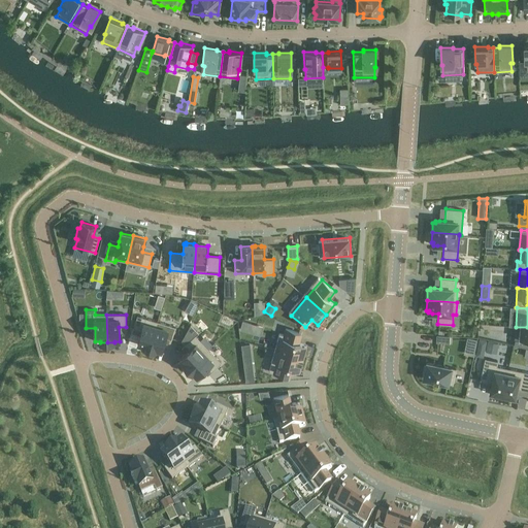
[(137,316),(133,328),(141,331),(137,343),(142,345),(142,347),(149,349),(157,322),(137,316)]
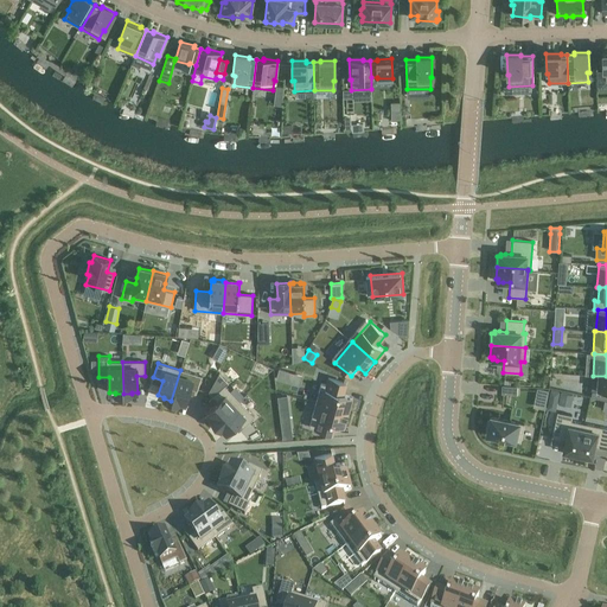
[(180,370),(171,401),(179,403),(179,402),(185,403),(190,388),(197,390),(202,376),(180,370)]
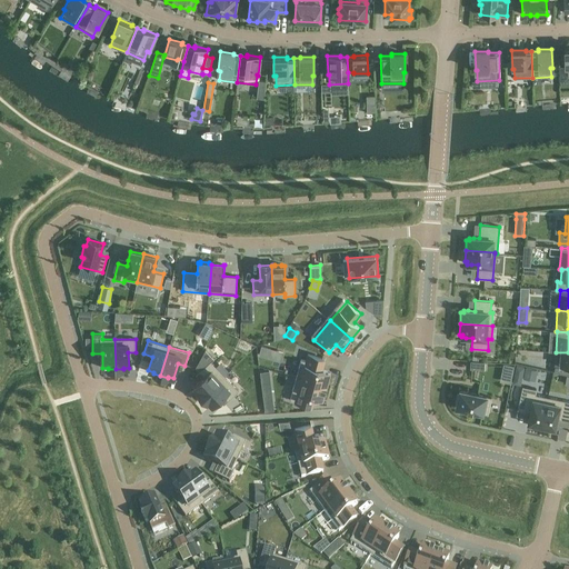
[(261,347),(259,356),(268,358),(270,349),(261,347)]
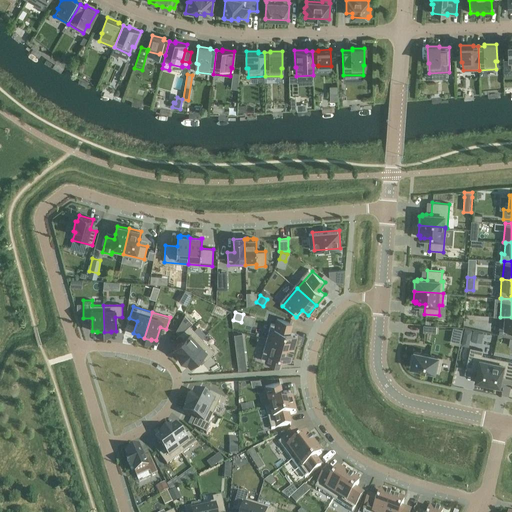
[(184,339),(174,348),(178,351),(177,352),(182,357),(202,338),(190,326),(192,323),(185,315),(176,330),(180,334),(184,339)]
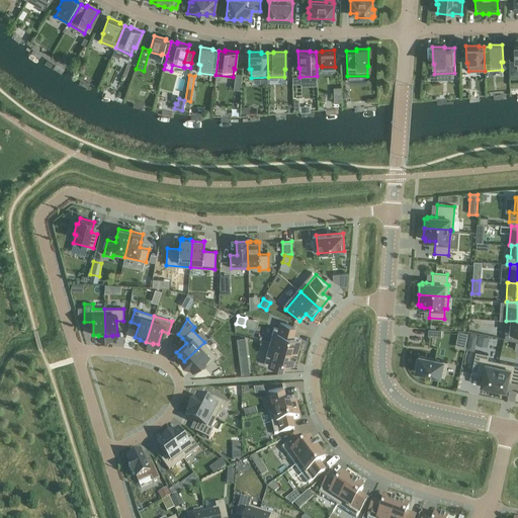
[(517,321),(506,321),(504,339),(517,341),(517,321)]
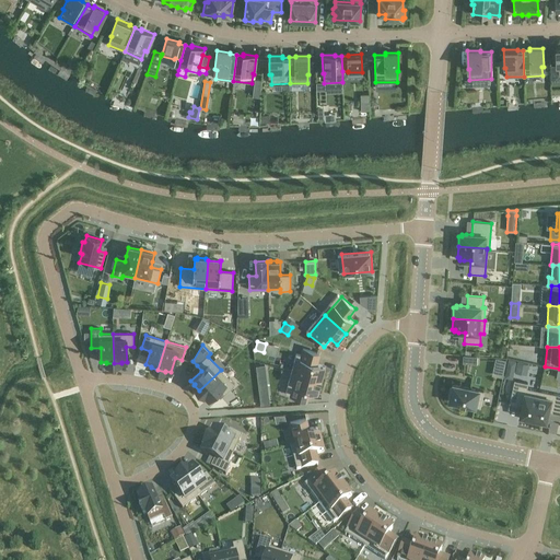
[(296,354),(292,371),(321,378),(324,365),(316,363),(319,353),(303,349),(302,356),(296,354)]
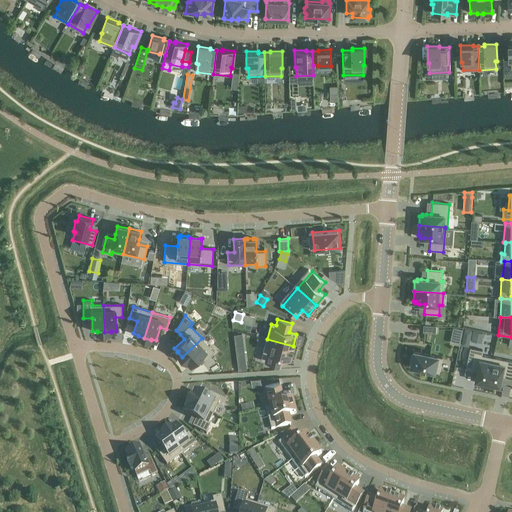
[(453,328),(450,343),(459,345),(462,329),(453,328)]
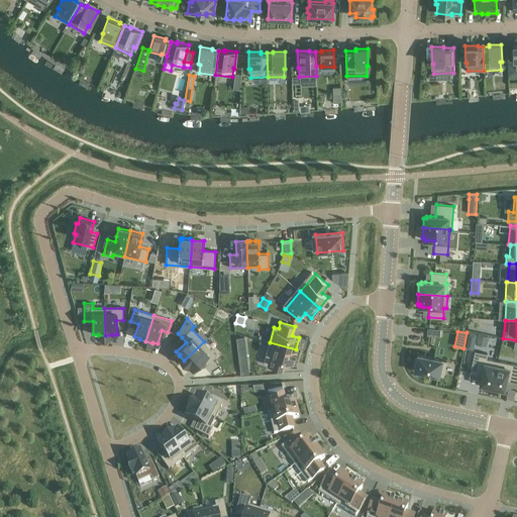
[(244,337),(236,338),(237,346),(245,345),(244,337)]
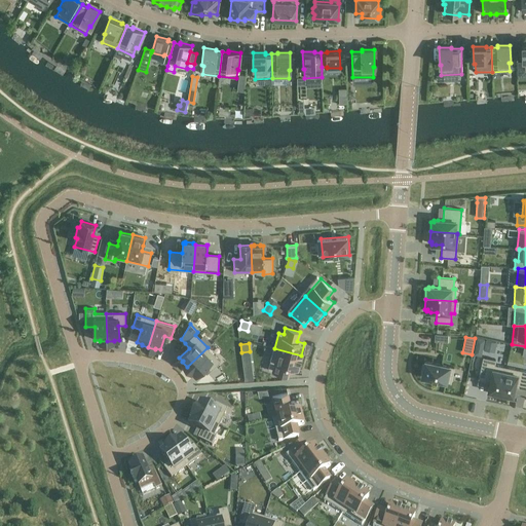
[(208,347),(187,367),(191,372),(192,371),(196,375),(205,366),(211,371),(220,362),(208,347)]
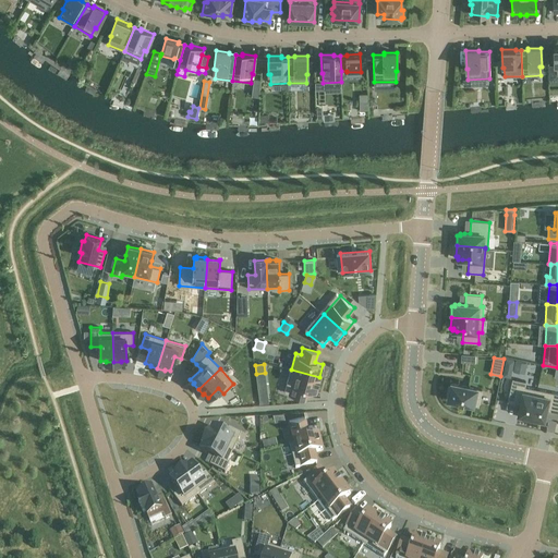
[(291,370),(284,392),(305,399),(308,388),(316,390),(319,377),(291,370)]
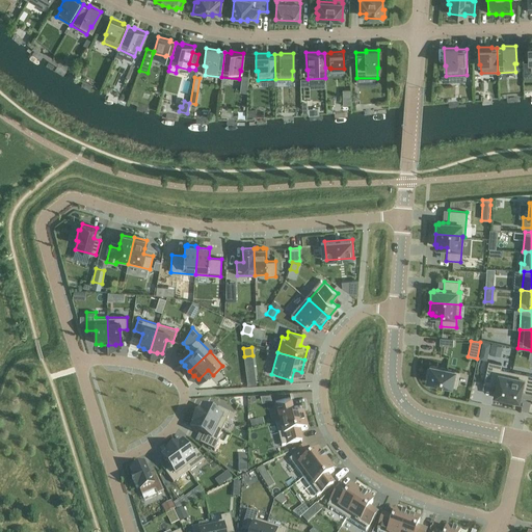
[(488,362),(483,383),(496,386),(495,392),(494,396),(497,396),(496,399),(506,401),(512,371),(500,369),(501,364),(488,362)]
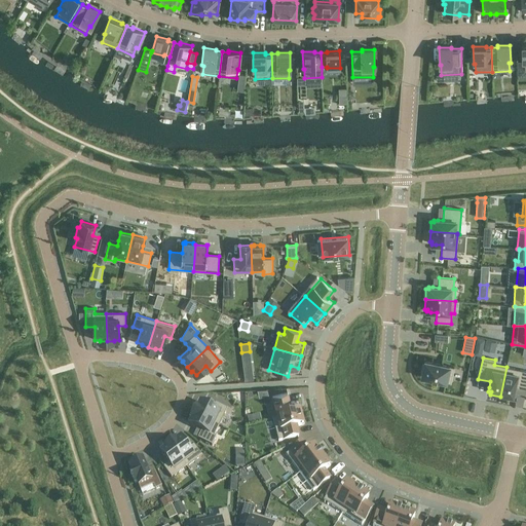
[(447,383),(451,366),(424,360),(420,377),(447,383)]
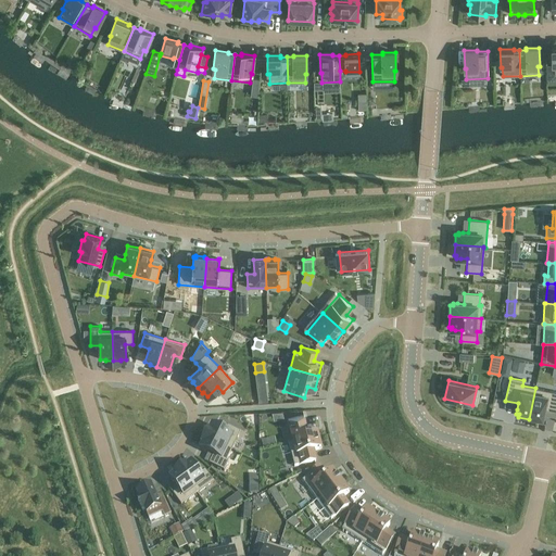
[(555,392),(535,388),(529,419),(539,421),(540,418),(542,419),(543,415),(544,408),(555,411),(555,392)]
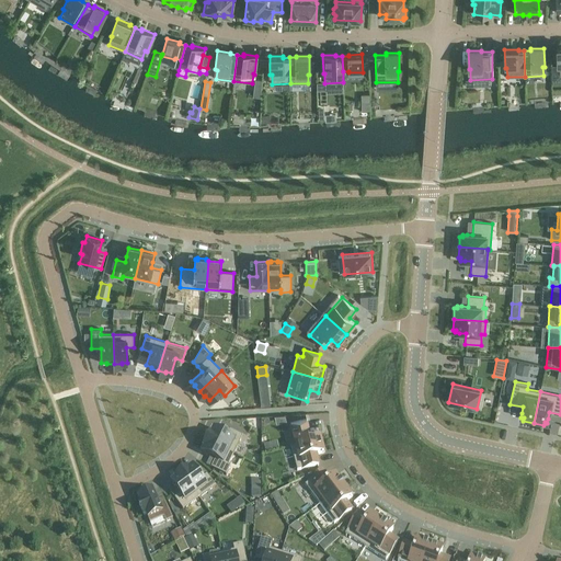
[(270,396),(260,397),(261,407),(271,405),(270,396)]
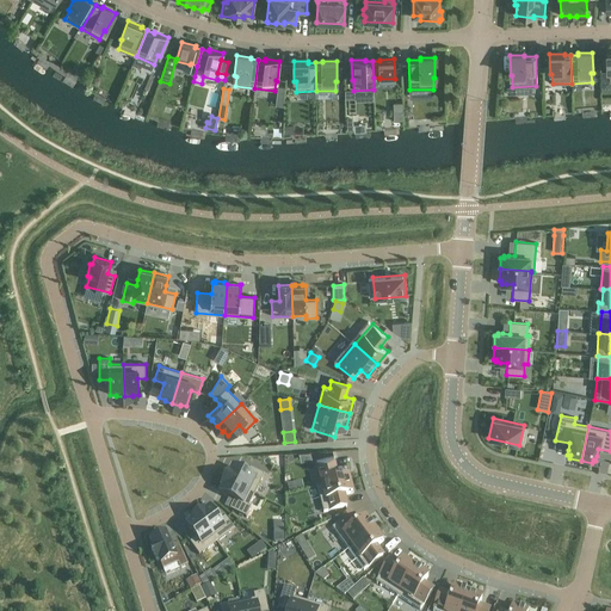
[(334,456),(316,461),(322,486),(349,480),(345,466),(337,467),(334,456)]
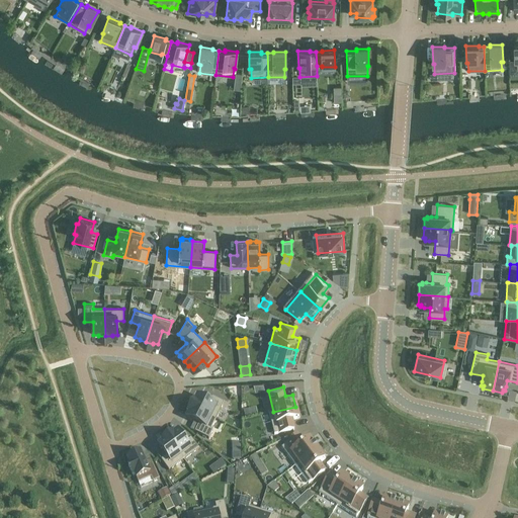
[(194,401),(191,408),(216,420),(225,403),(212,398),(209,403),(197,397),(195,402),(194,401)]
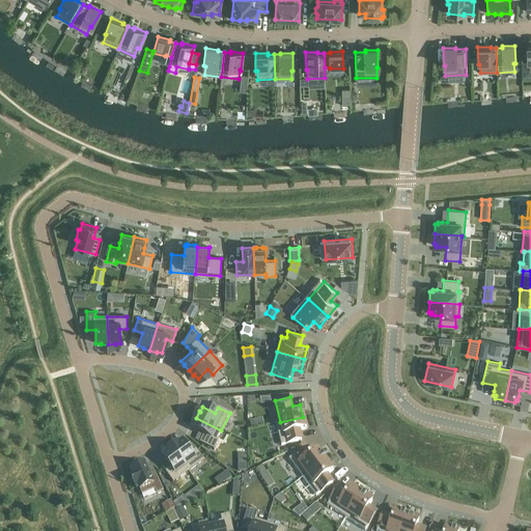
[(280,422),(276,423),(281,446),(302,441),(299,431),(307,429),(303,417),(280,422)]
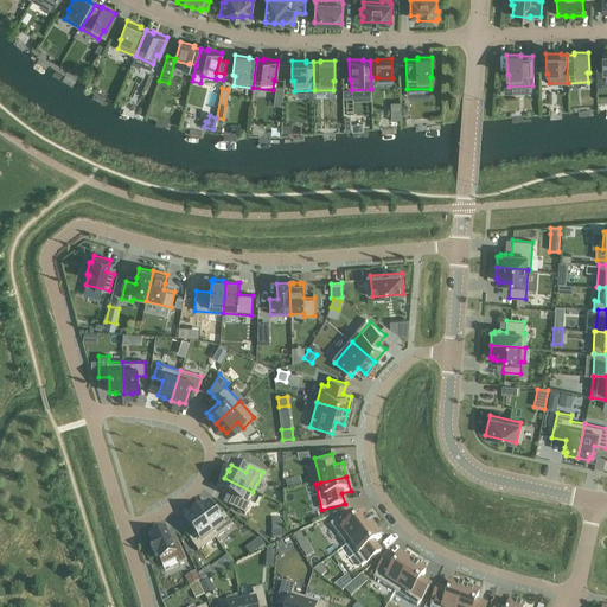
[(222,485),(219,491),(232,498),(229,506),(244,515),(249,505),(247,504),(253,492),(224,478),(221,485),(222,485)]
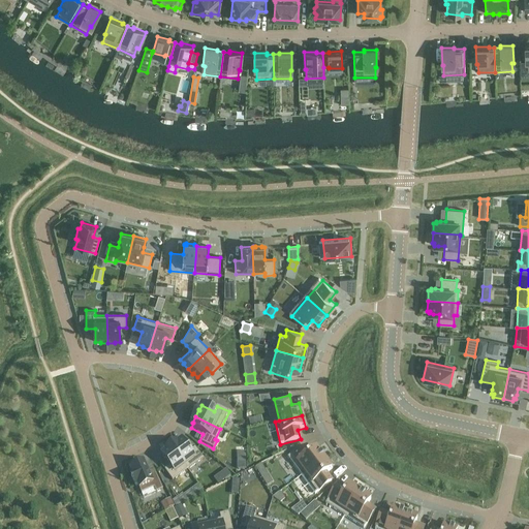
[(177,442),(172,447),(188,470),(204,459),(195,447),(190,452),(182,441),(178,443),(177,442)]
